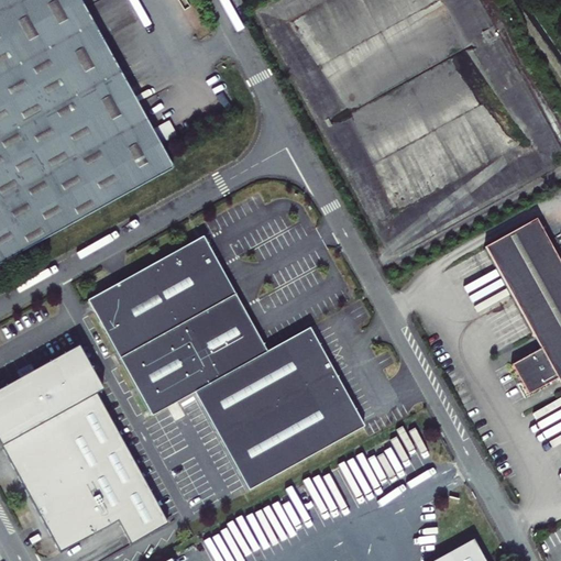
[(0,0),(0,259),(174,163),(83,0),(0,0)]
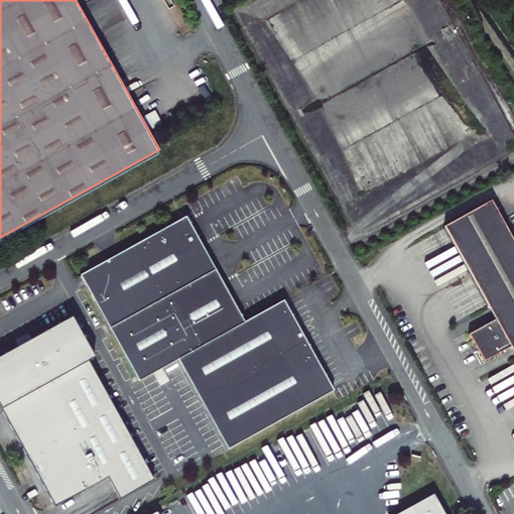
[(470,332),(478,346),(513,325),(513,235),(494,199),(446,224),(498,316),(470,332)]
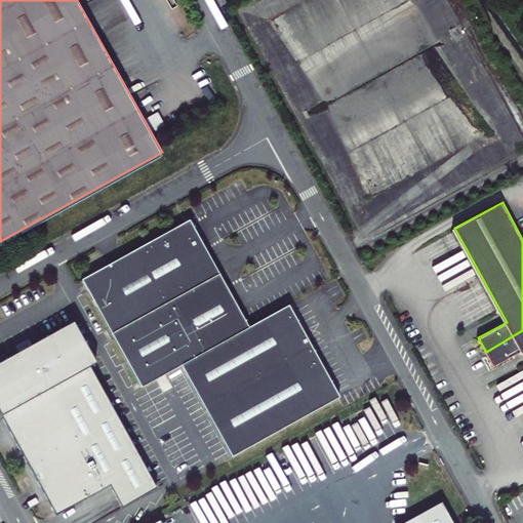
[(233,455),(340,396),(290,304),(250,326),(191,218),(83,278),(143,386),(183,363),(233,455)]
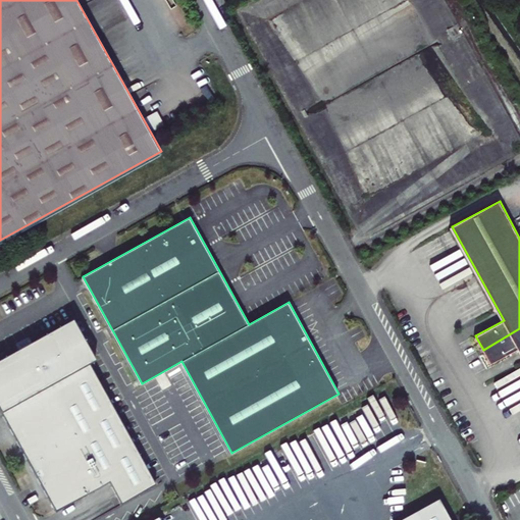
[(73,319),(0,359),(0,407),(57,511),(110,481),(122,503),(157,483),(91,363),(96,360),(73,319)]
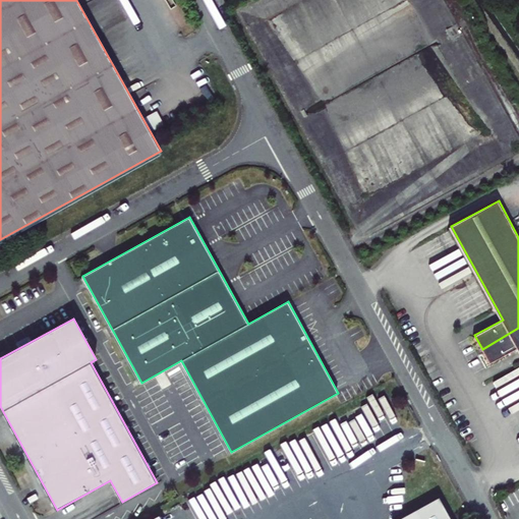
[(483,352),(518,332),(518,328),(482,349),(483,352)]
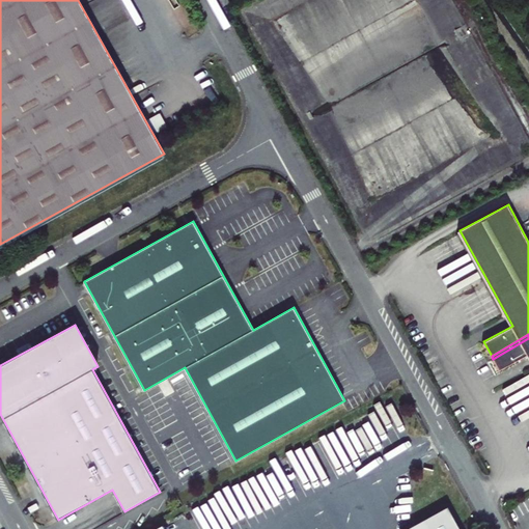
[(528,338),(493,359),(499,369),(526,355),(528,359),(528,338)]
